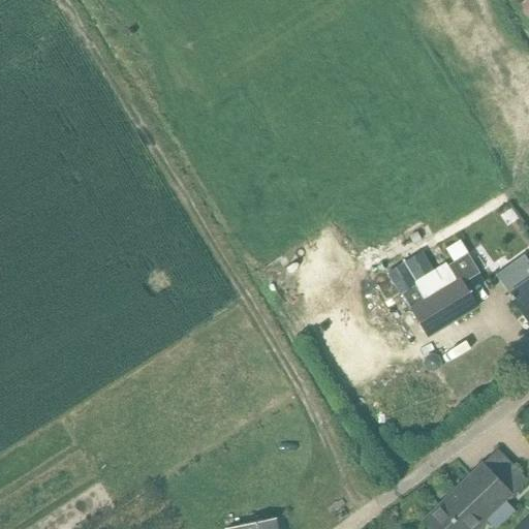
[(464,283),(480,273),(478,271),(486,267),(475,249),(447,266),(446,262),(439,267),(441,271),(421,283),(418,280),(413,282),(415,285),(402,293),(429,337),(478,307),(464,283)]
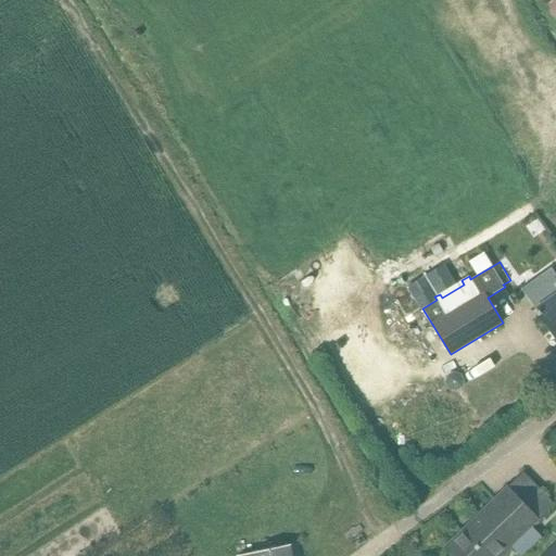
[(522,289),(521,289),(538,312),(536,313),(539,316),(540,315),(555,338),(555,274),(552,268),(538,278),(540,282),(541,282),(526,293),(522,289)]
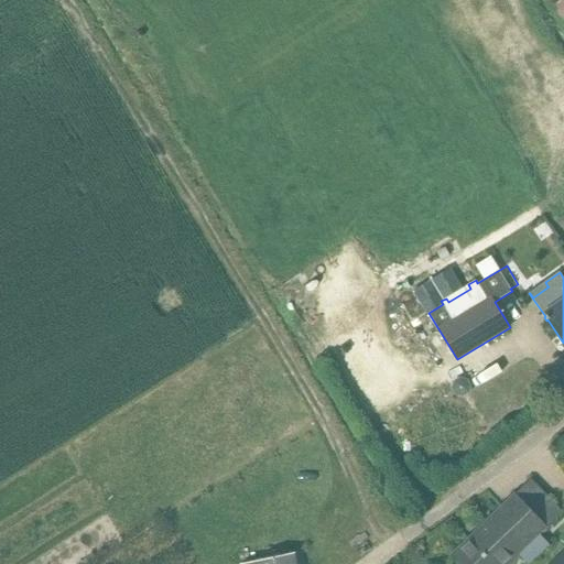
[(452,554),(461,563),(511,563),(520,556),(518,555),(546,528),(514,495),(452,554)]
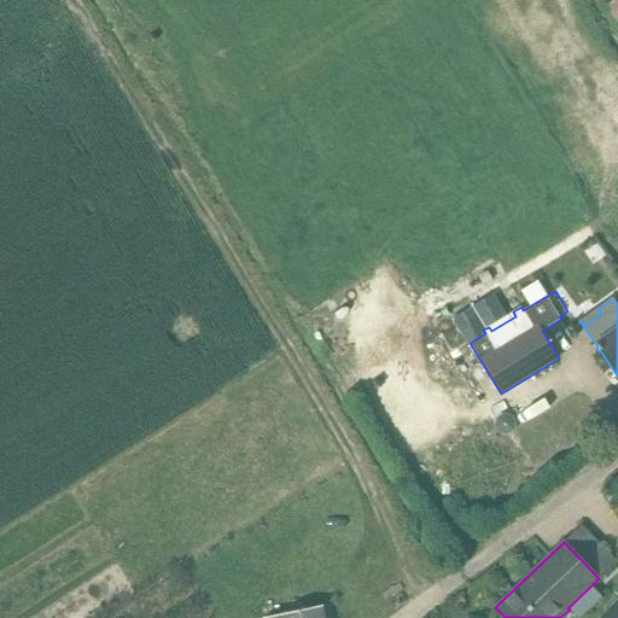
[(617,617),(617,604),(604,617),(617,617)]
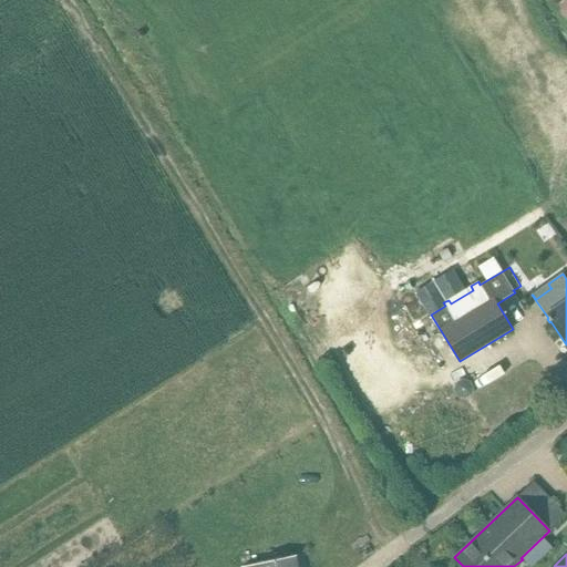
[(298,566),(297,557),(249,566),(298,566)]
